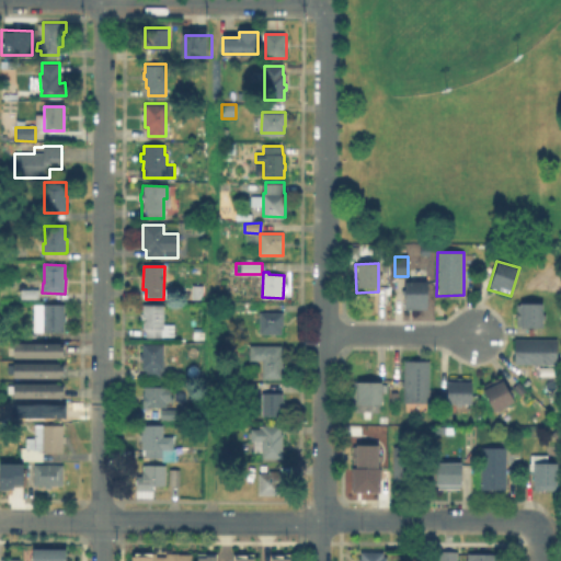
[(407,311),(407,284),(428,284),(428,311),(407,311)]
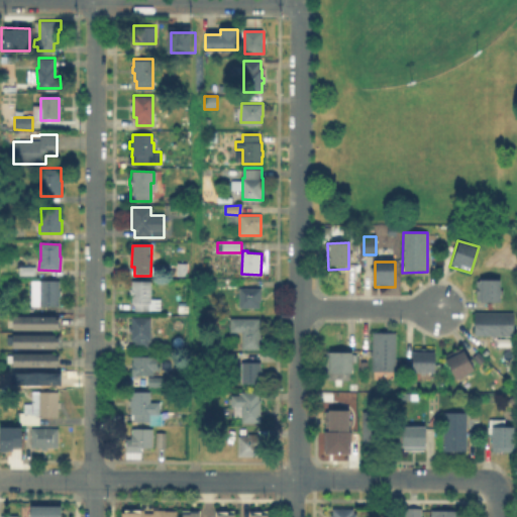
[(36,268),(36,277),(20,277),(20,268),(36,268)]
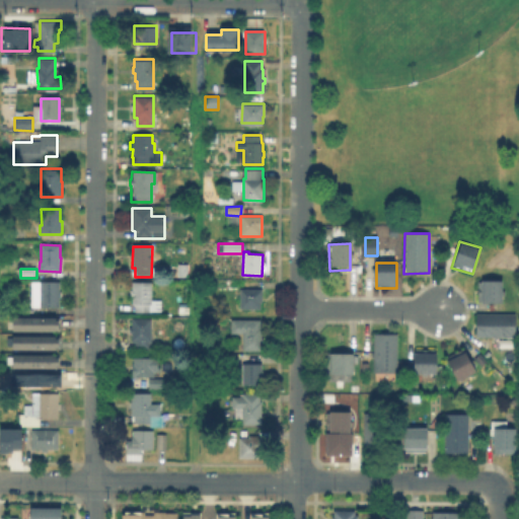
[(501,305),(475,306),(475,281),(502,282),(501,305)]
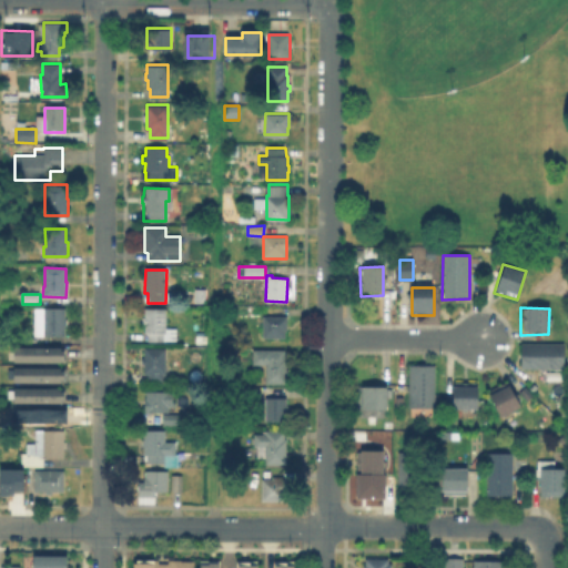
[(64,308),(64,318),(66,318),(66,325),(64,325),(64,336),(43,336),(43,308),(64,308)]
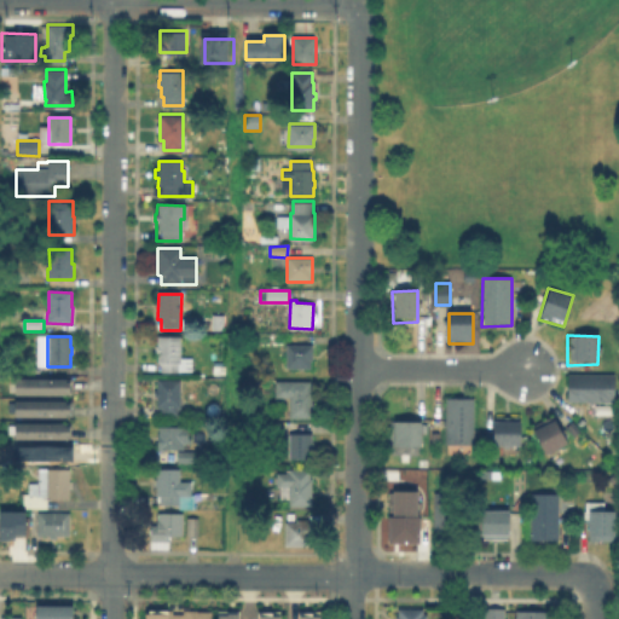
[(180,339),(180,374),(161,374),(161,365),(157,365),(157,356),(155,356),(155,348),(157,348),(157,339),(180,339)]
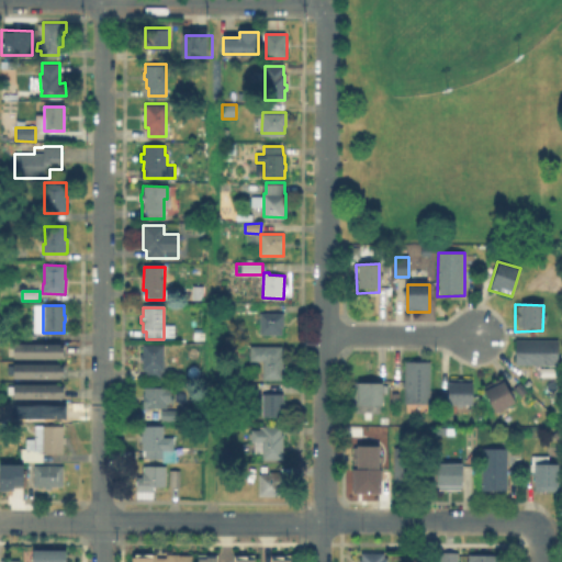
[(282,314),(282,327),(281,327),(281,335),(259,334),(259,313),(282,314)]
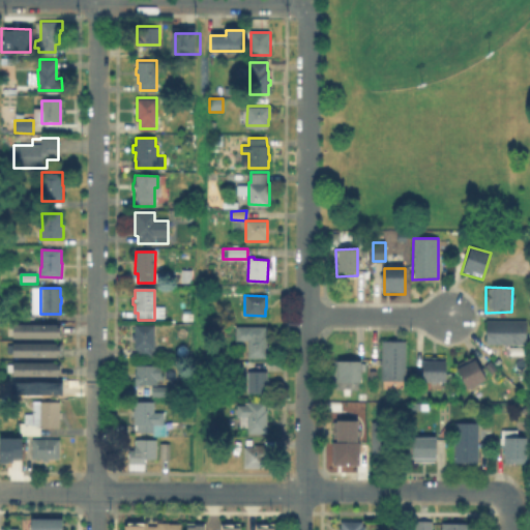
[(526,321),(525,345),(486,343),(487,321),(526,321)]
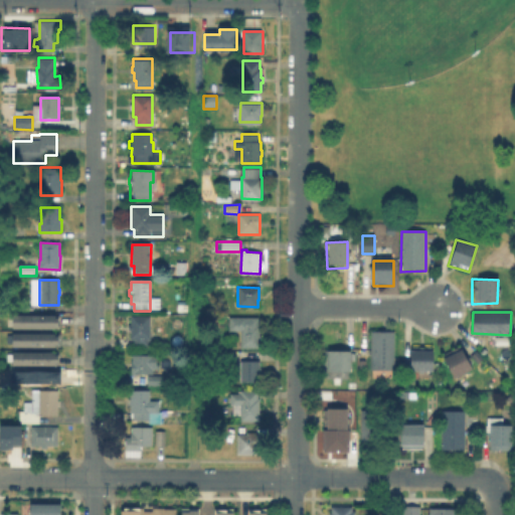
[(151,315),(150,344),(134,344),(134,338),(131,338),(132,329),(129,329),(129,323),(131,323),(131,315),(151,315)]
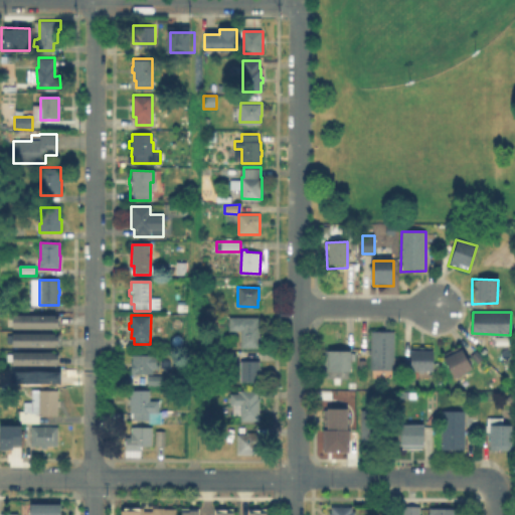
[(12,330),(12,316),(57,316),(57,330),(12,330)]
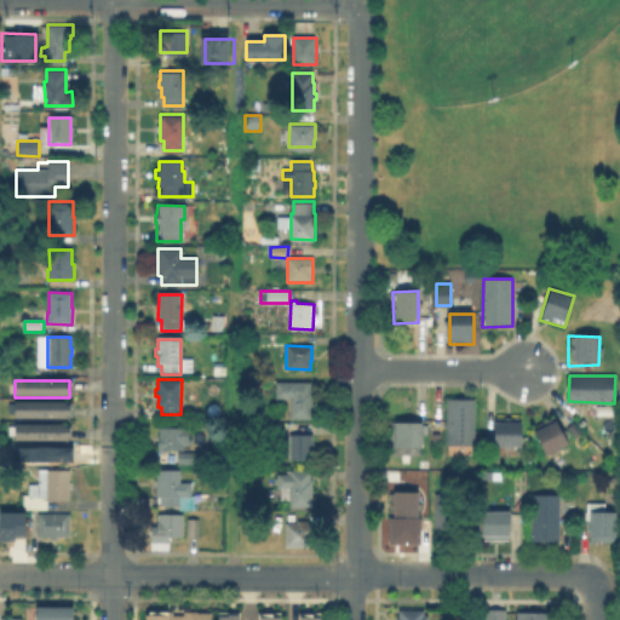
[(311,391),(313,418),(290,418),(290,399),(275,399),(275,382),(310,382),(310,391),(311,391)]
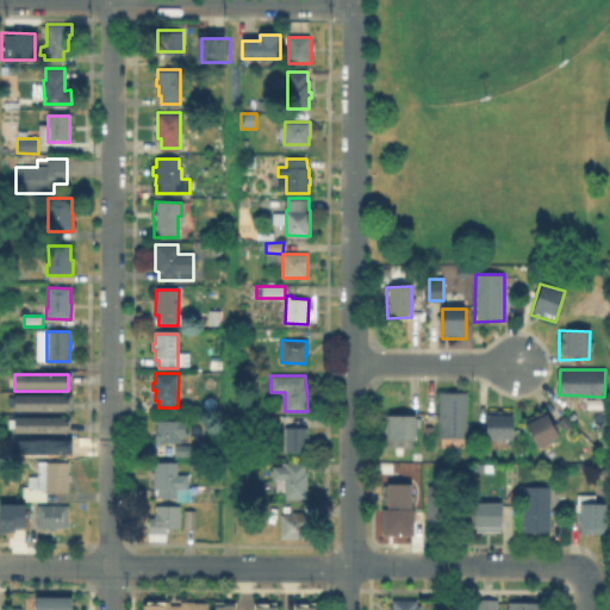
[(466,392),(467,433),(437,433),(439,393),(466,392)]
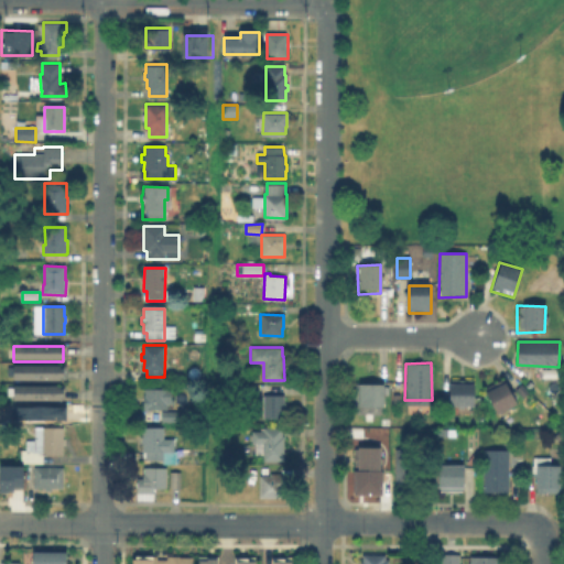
[(12,382),(13,368),(62,368),(62,382),(12,382)]
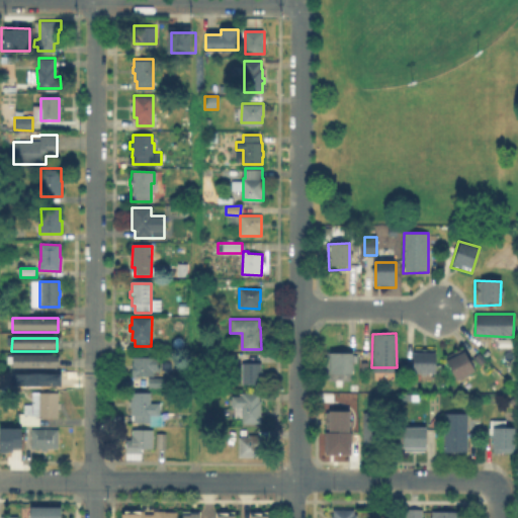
[(435,349),(436,378),(411,377),(411,354),(416,354),(416,350),(435,349)]
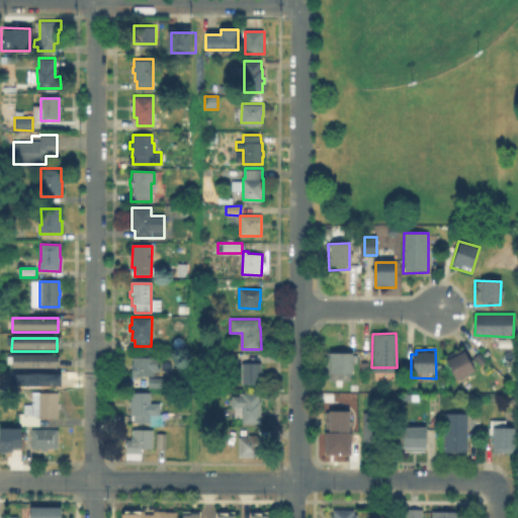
[(476,372),(455,383),(448,375),(444,358),(463,350),(467,360),(476,372)]
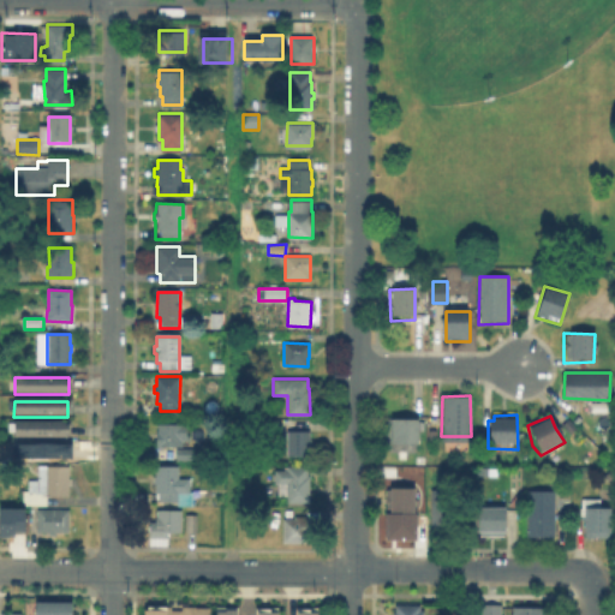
[(417,443),(404,447),(387,446),(387,421),(417,421),(417,443)]
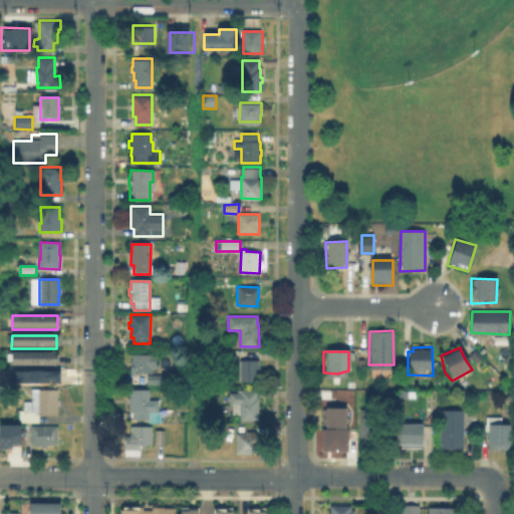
[(12,365),(12,353),(56,353),(56,366),(12,365)]
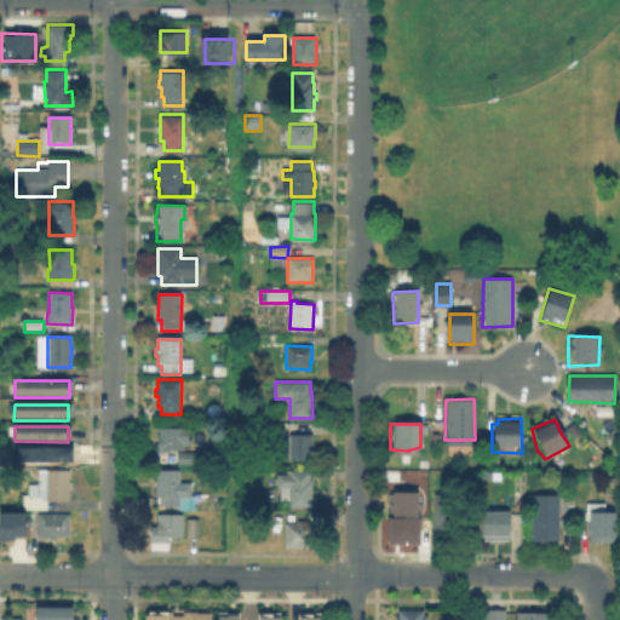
[(187,429),(187,441),(189,440),(189,453),(194,453),(194,465),(176,465),(176,452),(161,452),(161,453),(156,453),(156,436),(158,436),(158,429),(187,429)]
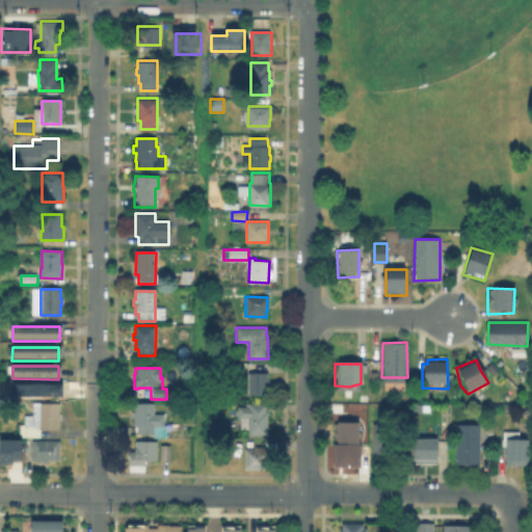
[(267,373),(267,380),(268,380),(269,388),(267,388),(268,394),(247,394),(247,373),(267,373)]
